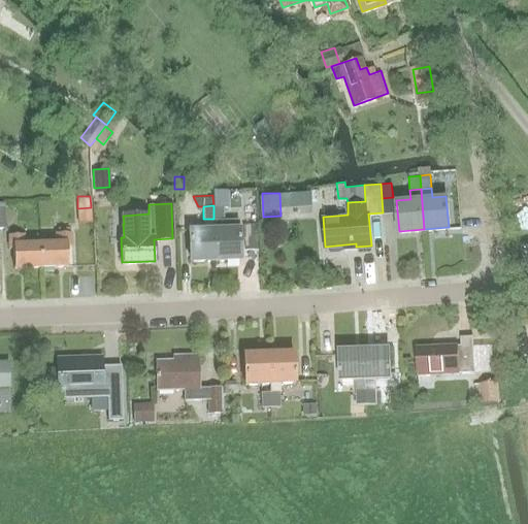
[(223,205),(213,205),(213,219),(224,219),(223,205)]
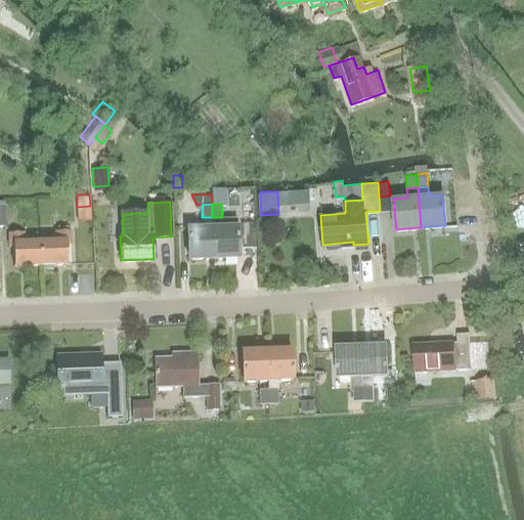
[(222,217),(212,217),(214,256),(238,256),(237,225),(236,225),(236,216),(222,217)]
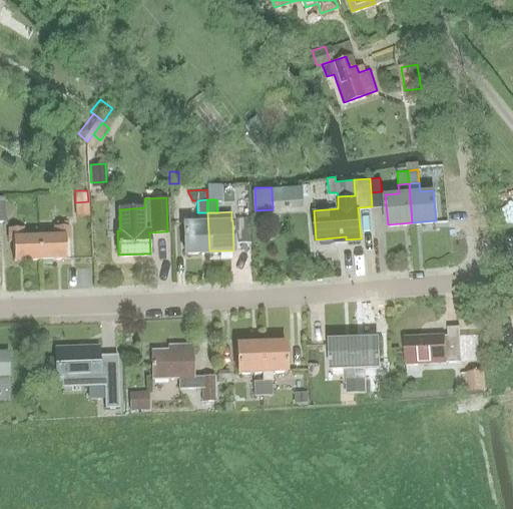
[(198,221),(183,222),(185,251),(209,250),(207,212),(197,212),(198,221)]
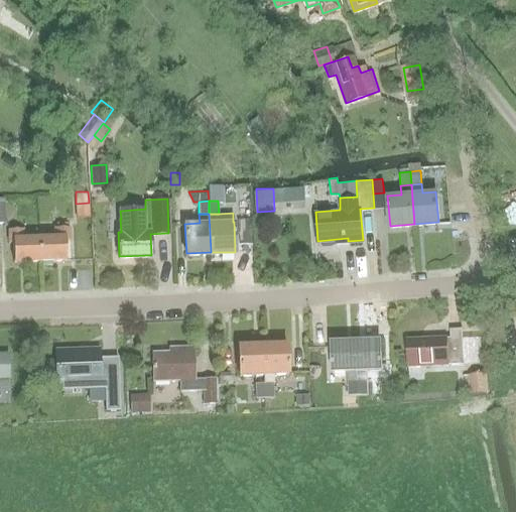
[(250,217),(238,217),(239,238),(251,237),(250,217)]
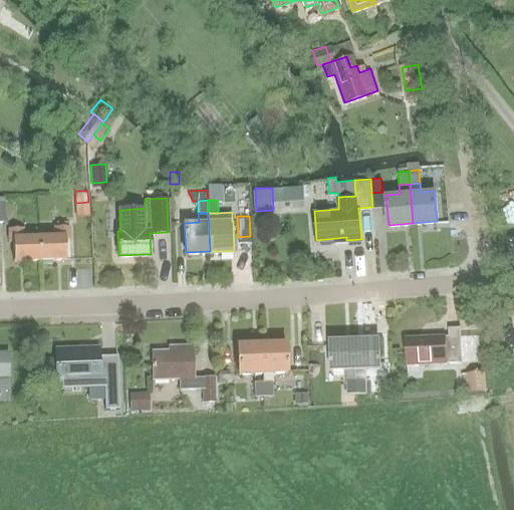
[(39,236),(40,258),(66,257),(65,238),(70,238),(69,224),(54,225),(55,235),(39,236)]
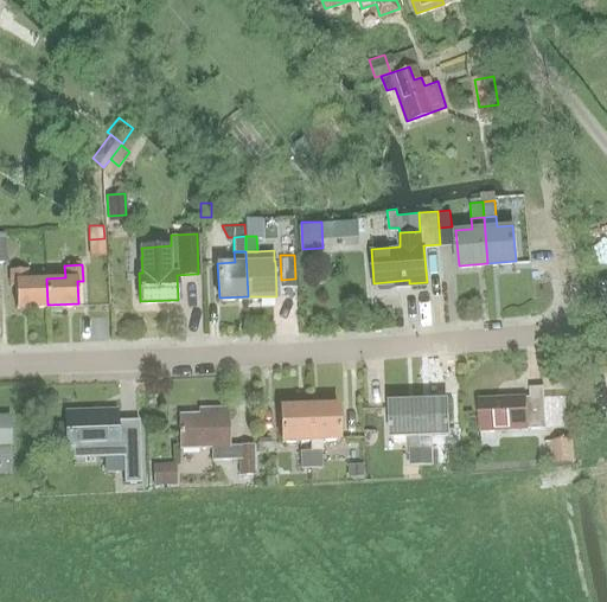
[(17,306),(48,305),(46,279),(27,279),(27,267),(10,268),(10,283),(16,283),(17,306)]
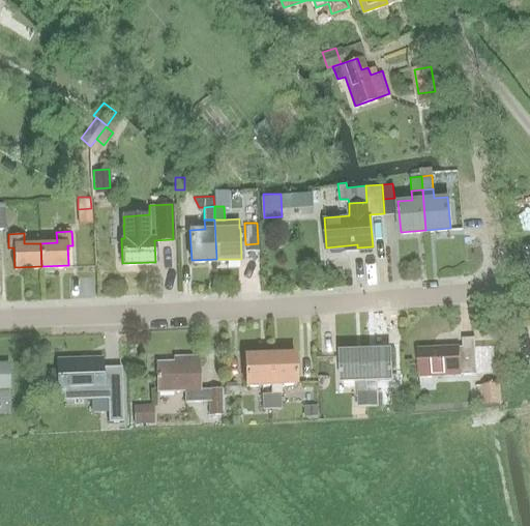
[(460,373),(476,372),(475,335),(462,337),(463,345),(417,346),(419,375),(460,373)]
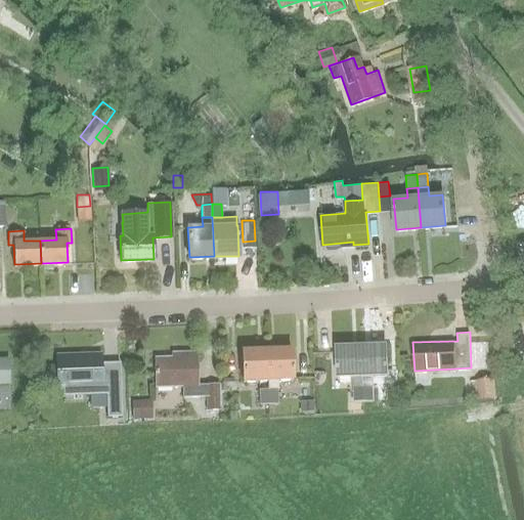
[(386,344),(361,345),(362,385),(372,385),(372,375),(387,374),(386,344)]
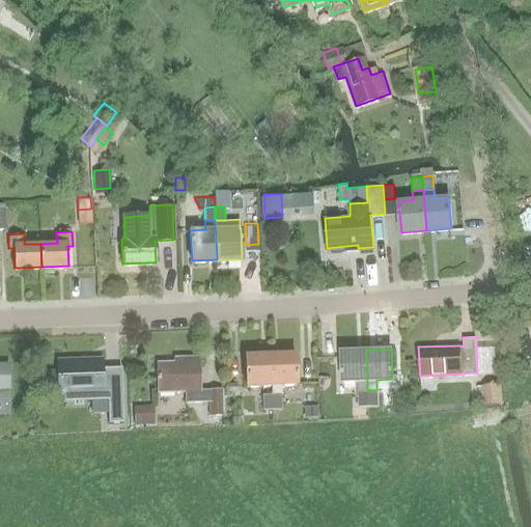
[(367,390),(366,350),(341,351),(342,381),(357,381),(357,390),(367,390)]
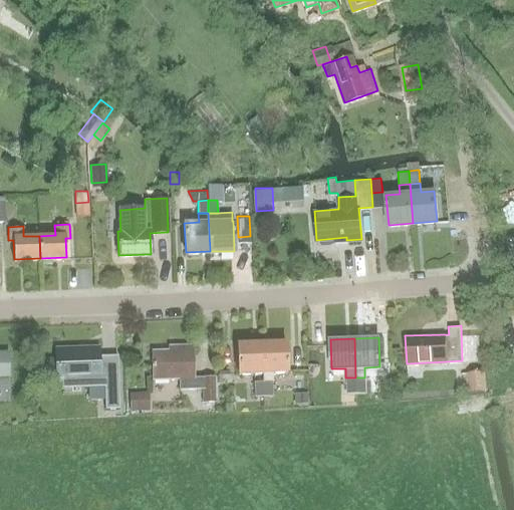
[(286,340),(262,341),(263,371),(287,370),(286,340)]
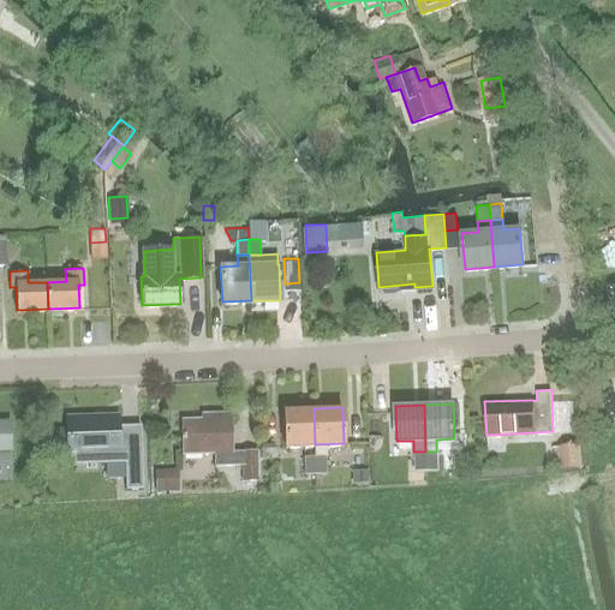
[(315,444),(314,408),(284,410),(286,446),(314,444),(315,444)]
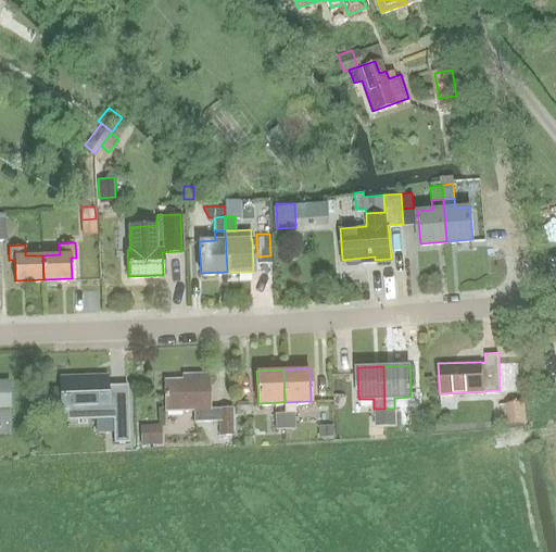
[(232,405),(210,406),(209,372),(193,373),(193,376),(165,377),(165,410),(193,409),(193,419),(218,418),(218,434),(234,434),(232,405)]
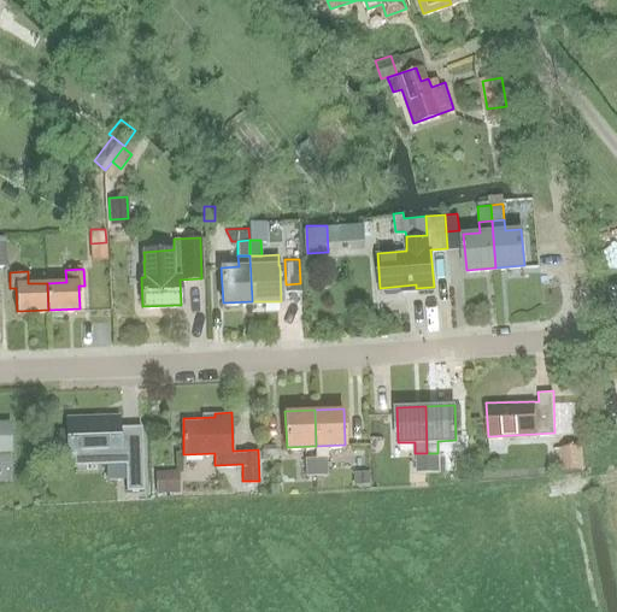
[(118,416),(68,418),(69,453),(72,452),(74,457),(103,455),(103,462),(124,460),(125,487),(144,487),(142,449),(119,449),(118,425),(118,416)]
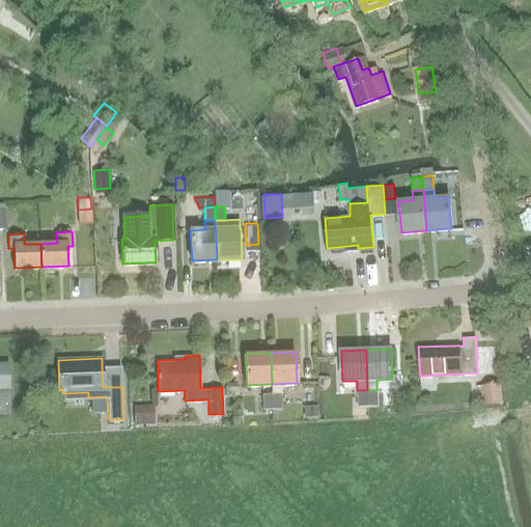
[(8,388),(9,388),(9,361),(0,361),(0,387),(8,387),(8,388)]
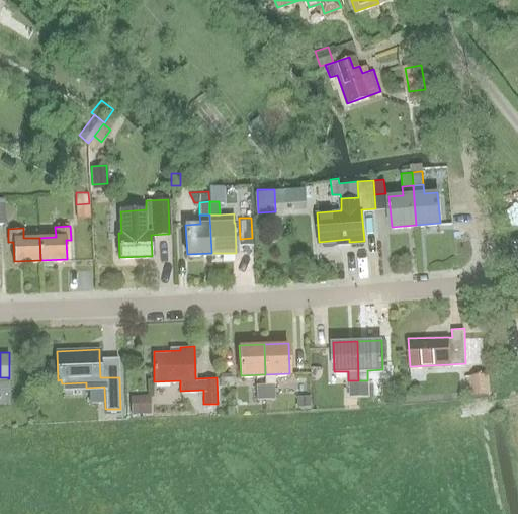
[(489,394),(488,372),(469,373),(470,395),(489,394)]
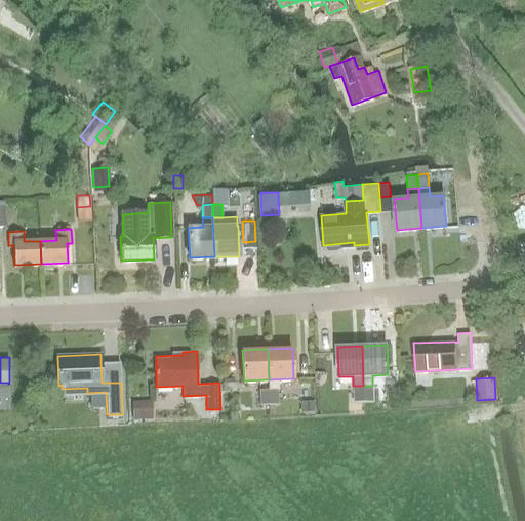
[(364,400),(363,386),(353,386),(354,400),(364,400)]
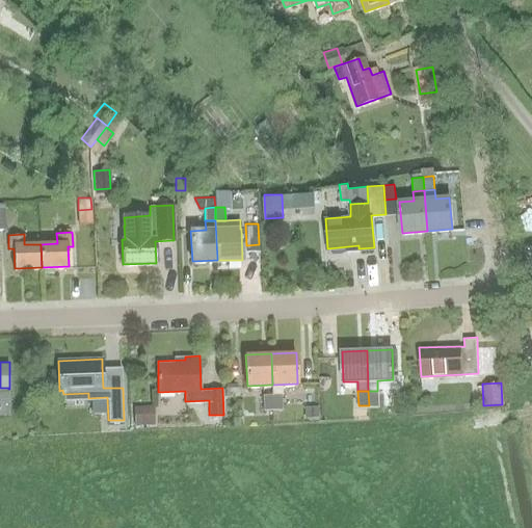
[(377,391),(368,391),(369,405),(378,404),(377,391)]
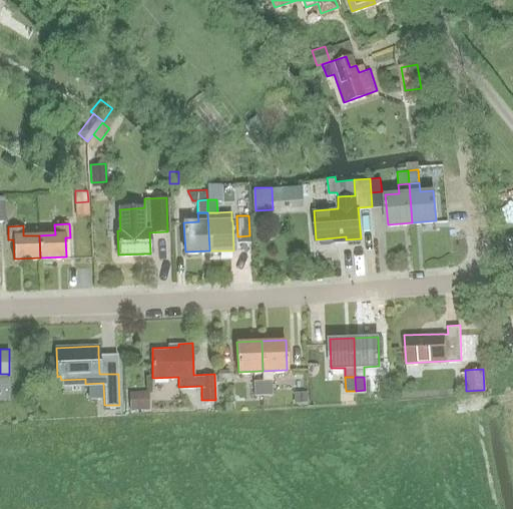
[(273,379),(263,380),(263,393),(273,393),(273,379)]
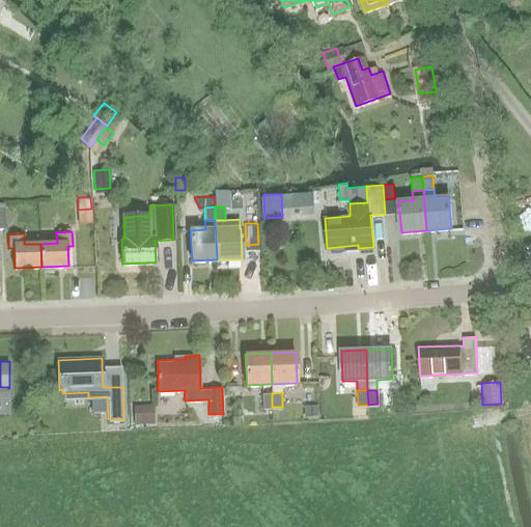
[(272,393),(261,393),(262,408),(272,407),(272,393)]
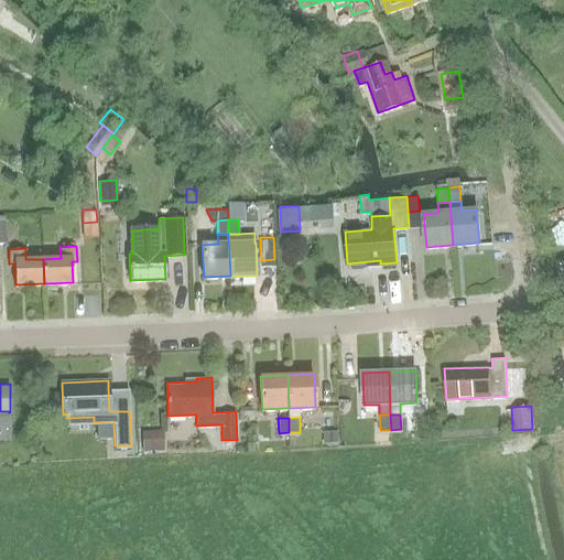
[(164,448),(163,428),(142,429),(143,449),(164,448)]
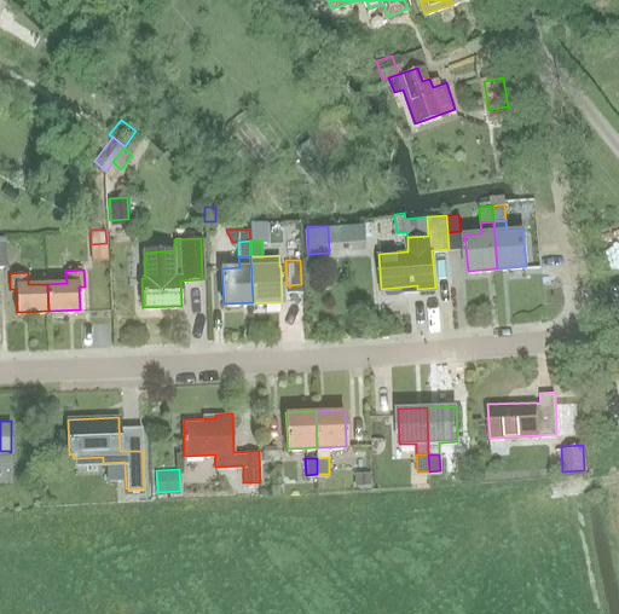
[(370,482),(370,471),(356,471),(356,482),(370,482)]
